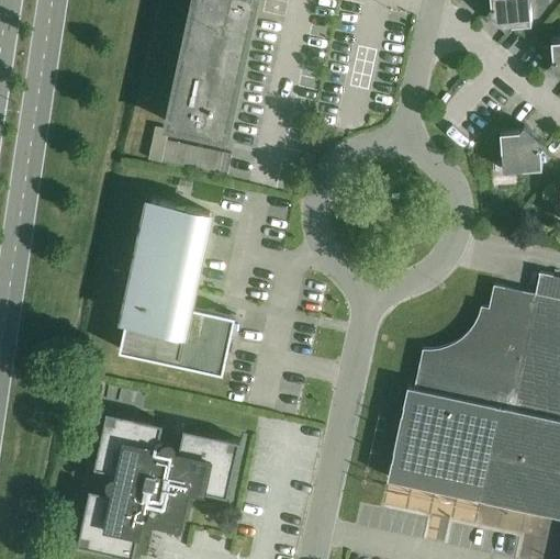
[(193,0),(167,127),(191,133),(194,137),(200,134),(224,140),(254,0),(193,0)]
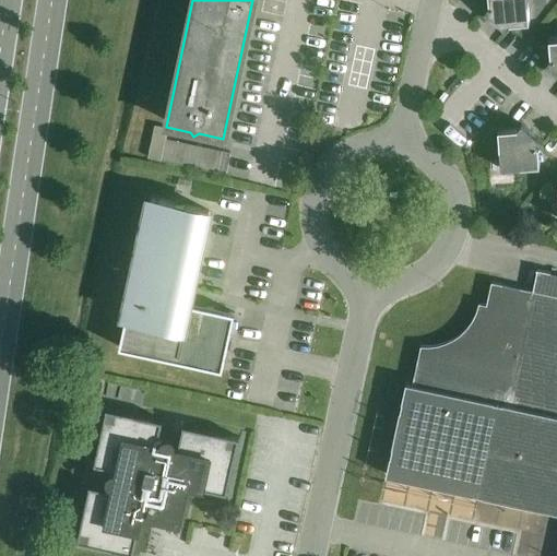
[(485,0),(486,10),(482,15),(504,34),(508,27),(526,26),(524,0),(485,0)]
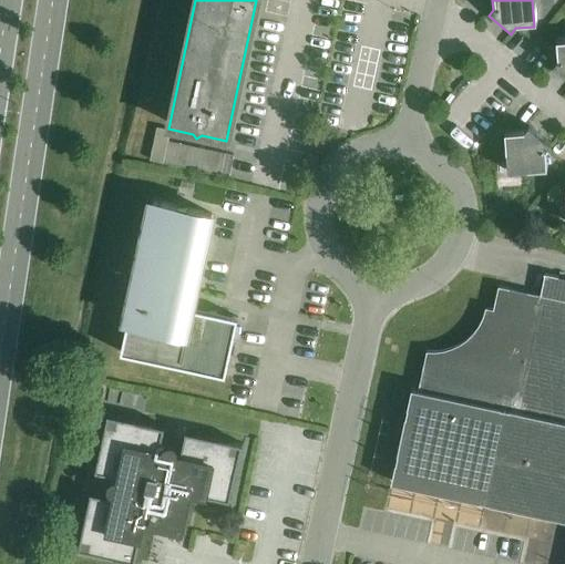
[(556,63),(551,69),(564,80),(564,42),(554,44),(556,63)]
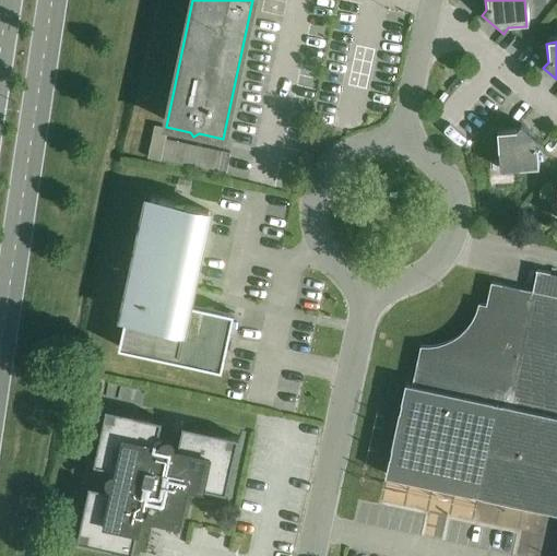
[(536,151),(541,145),(519,127),(514,132),(496,134),(499,173),(537,169),(536,151)]
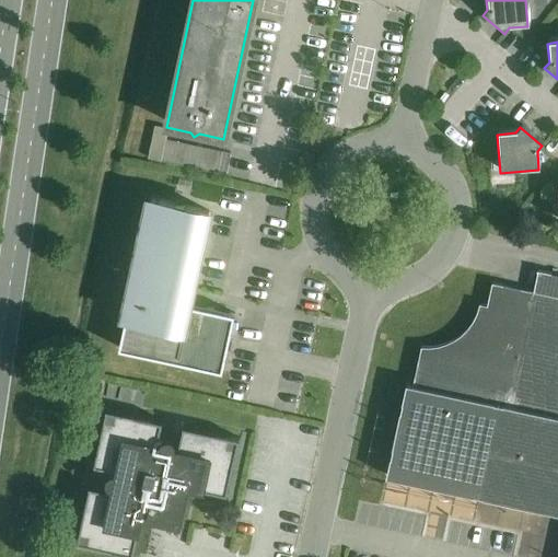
[(192,302),(193,301),(194,300),(194,299),(194,298),(194,297),(194,296),(194,294),(193,293),(192,293),(190,292),(207,215),(150,202),(117,352),(221,374),(233,317),(187,308),(188,303),(190,302),(192,302)]
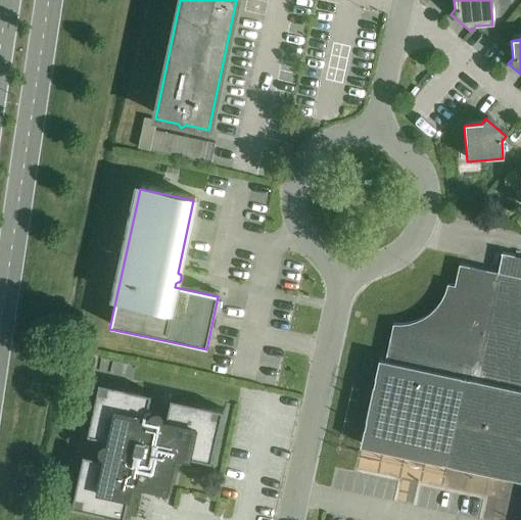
[(463,380),(444,467),(520,482),(520,519),(520,260),(501,255),(496,276),(474,382),(463,380)]
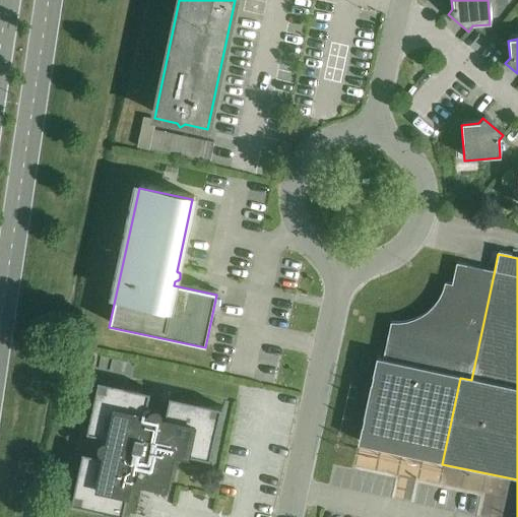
[(362,447),(442,464),(460,378),(471,380),(494,274),(455,265),(450,286),(443,284),(442,289),(441,293),(440,295),(438,299),(437,302),(436,304),(433,308),(429,311),(427,313),(423,316),(421,318),(418,319),(416,320),(414,321),(409,323),(404,324),(399,325),(394,325),(389,325),(382,361),(376,359),(357,446),(362,447)]
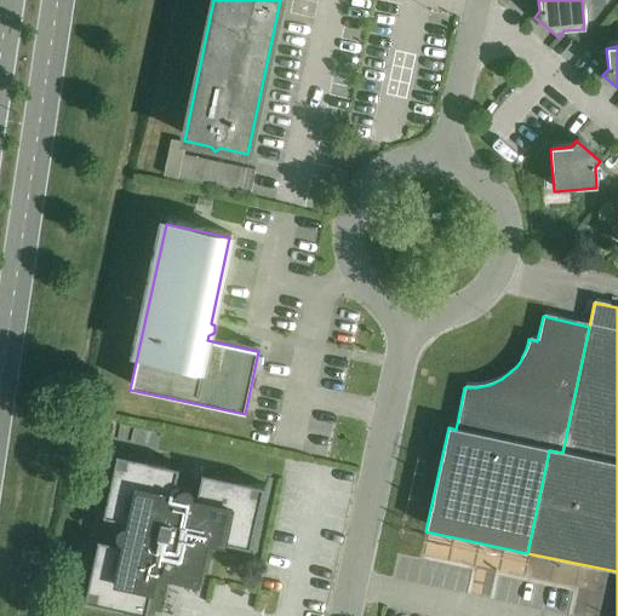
[(119,539),(120,540),(121,541),(124,542),(122,547),(97,541),(84,604),(136,615),(146,615),(155,574),(171,577),(198,583),(206,541),(250,551),(263,488),(201,475),(195,500),(190,500),(190,498),(190,496),(190,495),(189,494),(189,493),(188,491),(187,491),(184,490),(183,490),(182,491),(181,491),(179,493),(178,494),(177,495),(177,496),(172,495),(178,470),(115,456),(102,518),(127,524),(126,529),(125,529),(124,529),(121,529),(120,530),(119,531),(119,533),(118,533),(118,534),(118,535),(118,536),(118,537),(119,539)]
